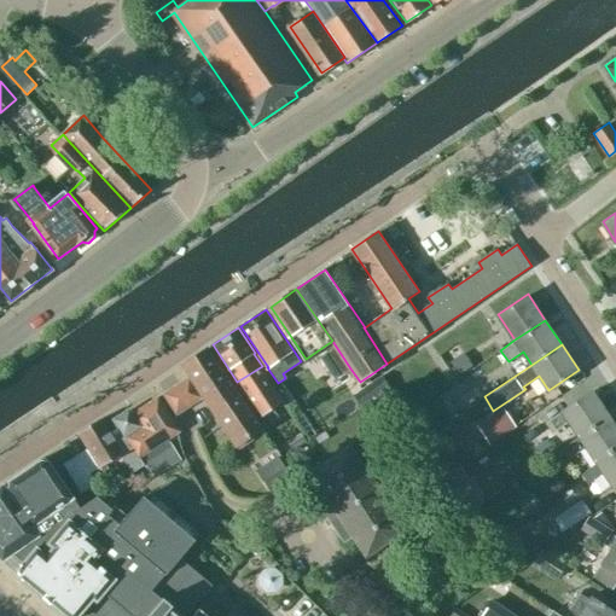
[(209,347),(182,365),(189,373),(205,399),(237,446),(263,428),(209,347)]
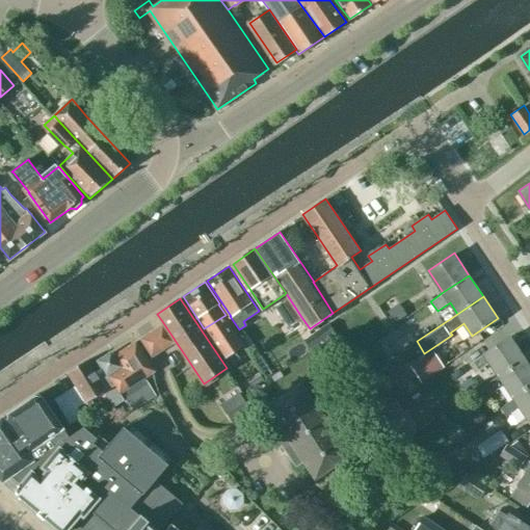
[(399,305),(391,310),(396,319),(405,313),(399,305)]
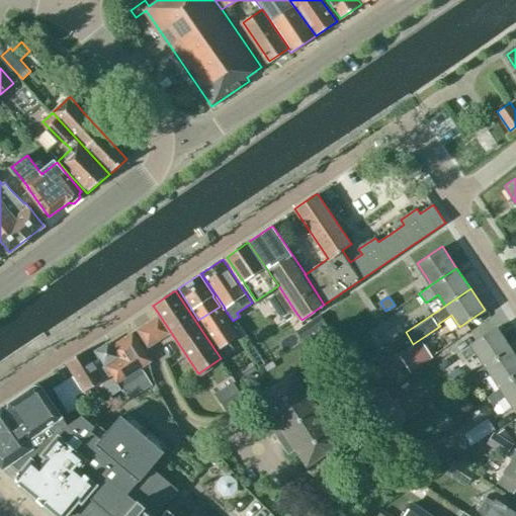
[(218,349),(239,336),(220,307),(198,320),(218,349)]
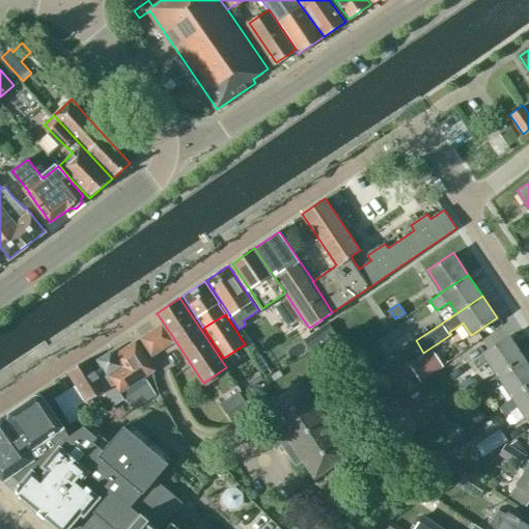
[(311,349),(336,333),(328,319),(303,336),(311,349)]
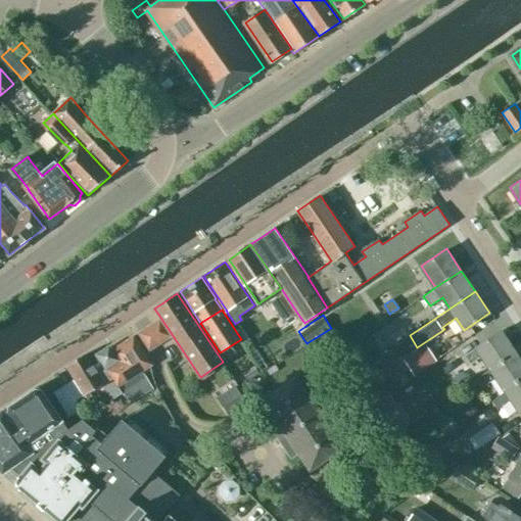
[(476,347),(466,354),(471,363),(482,356),(490,369),(504,361),(516,351),(502,330),(489,338),(476,347)]
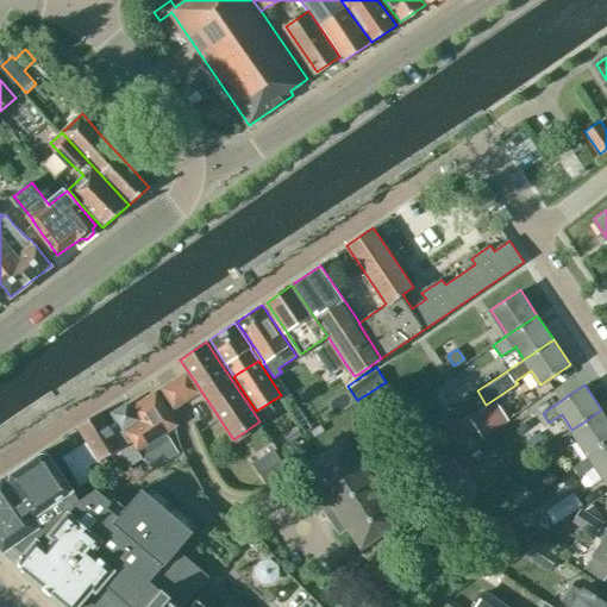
[(179,423),(157,390),(131,407),(138,418),(124,427),(138,449),(179,423)]
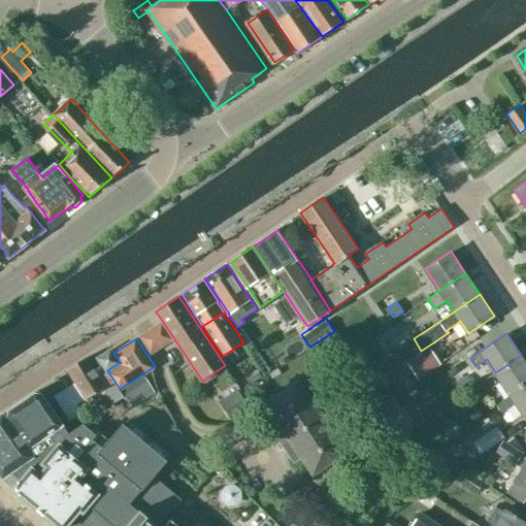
[(408,362),(419,377),(441,363),(431,348),(408,362)]
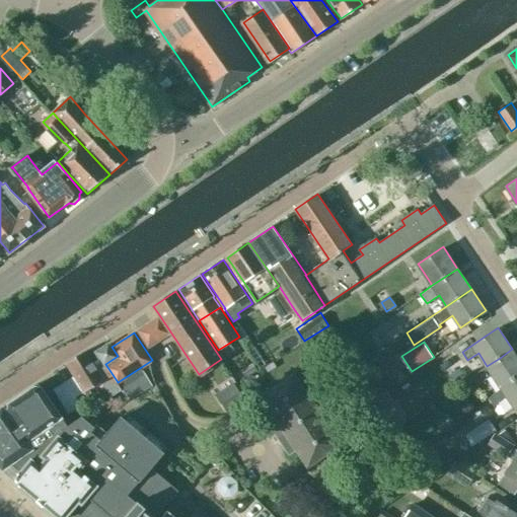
[(112,347),(109,344),(96,351),(103,360),(105,364),(118,356),(112,347)]
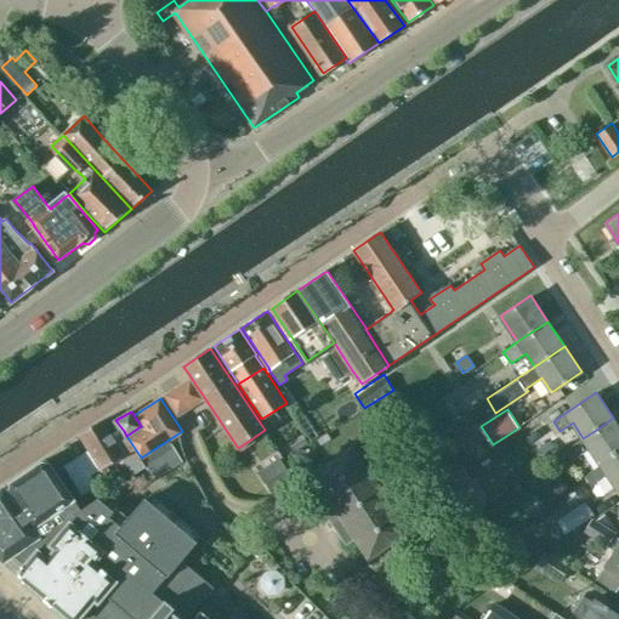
[(583,438),(566,450),(572,460),(590,449),(600,464),(618,450),(618,425),(613,418),(598,429),(583,438)]
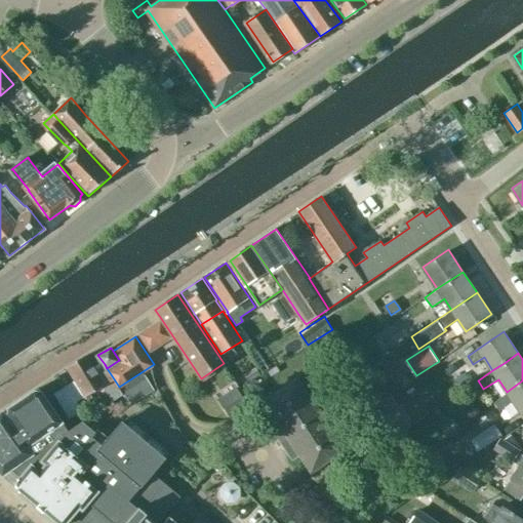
[(107,368),(105,364),(96,370),(87,354),(68,366),(76,380),(56,392),(55,393),(70,416),(82,409),(77,401),(86,396),(87,397),(93,405),(97,402),(91,394),(104,386),(113,401),(124,394),(119,387),(107,368)]
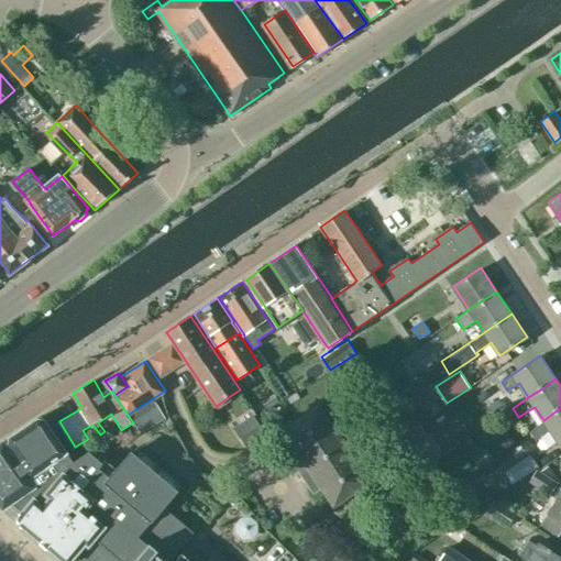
[(449,405),(458,417),(481,402),(472,389),(449,405)]
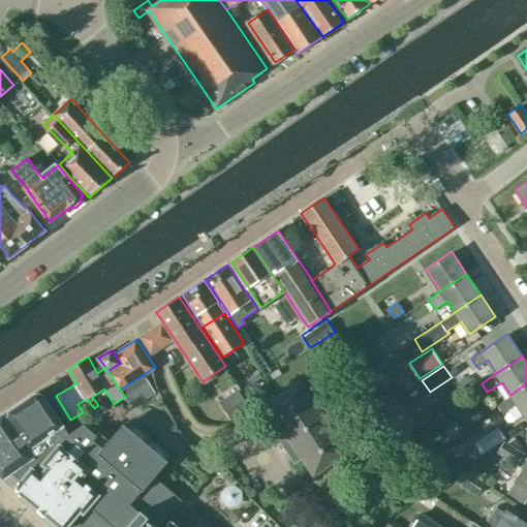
[(247,376),(251,384),(264,377),(258,369),(247,376)]
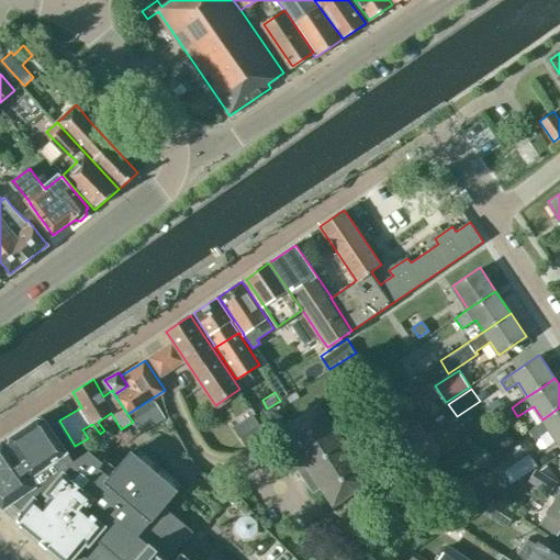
[(320,403),(282,427),(295,447),(288,451),(314,491),(322,485),(334,505),(371,480),(320,403)]
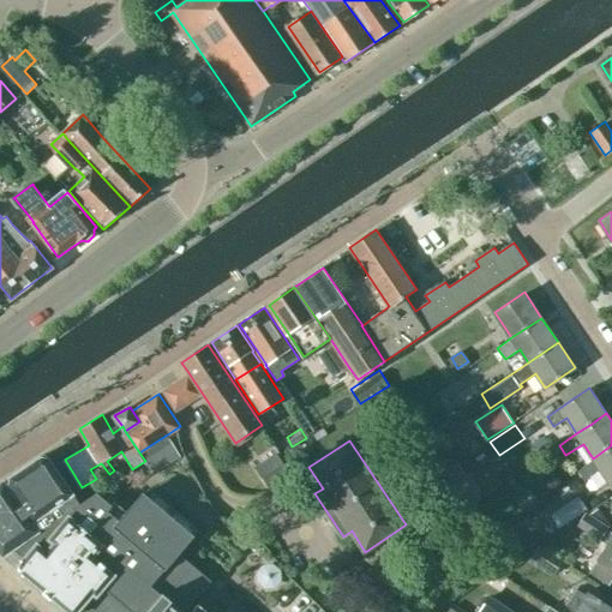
[(611,445),(593,459),(594,460),(580,469),(586,479),(601,469),(610,484),(611,483),(611,445)]
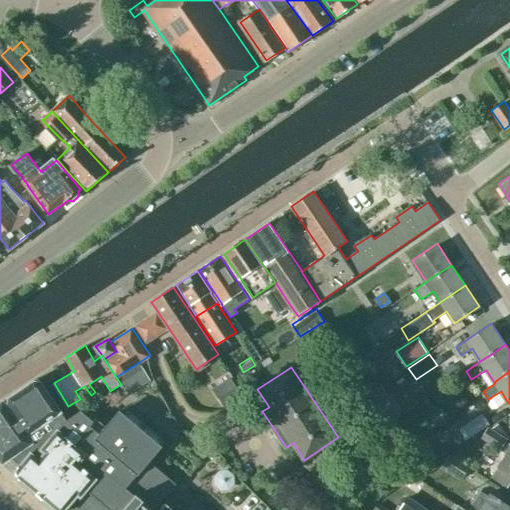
[(0,460),(3,464),(13,456),(20,464),(18,467),(17,470),(17,474),(18,476),(57,509),(64,509),(78,494),(90,504),(84,509),(154,509),(177,483),(150,461),(162,446),(120,410),(104,429),(81,410),(67,420),(38,377),(0,402),(0,460)]
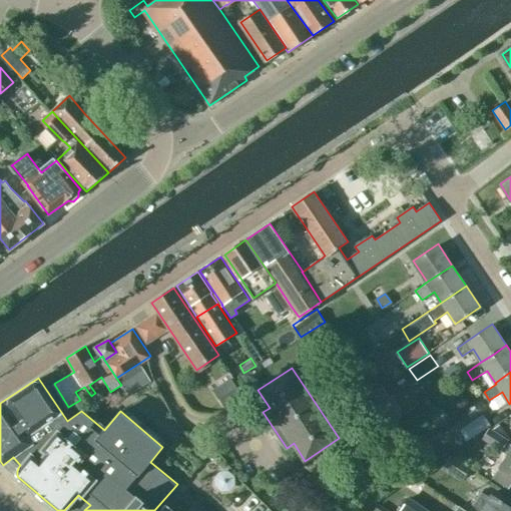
[(243,397),(230,378),(213,390),(226,409),(243,397)]
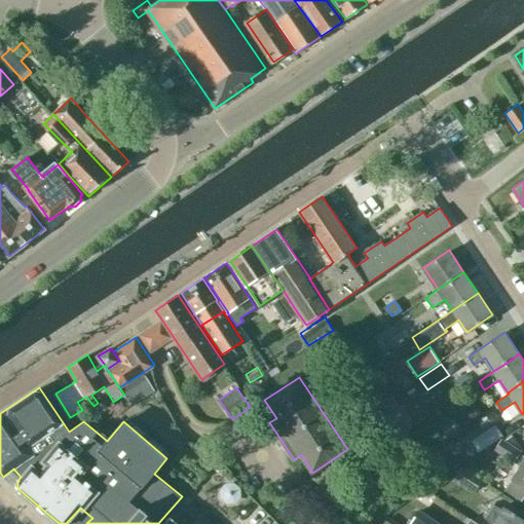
[(472,440),(480,451),(503,435),(496,423),(472,440)]
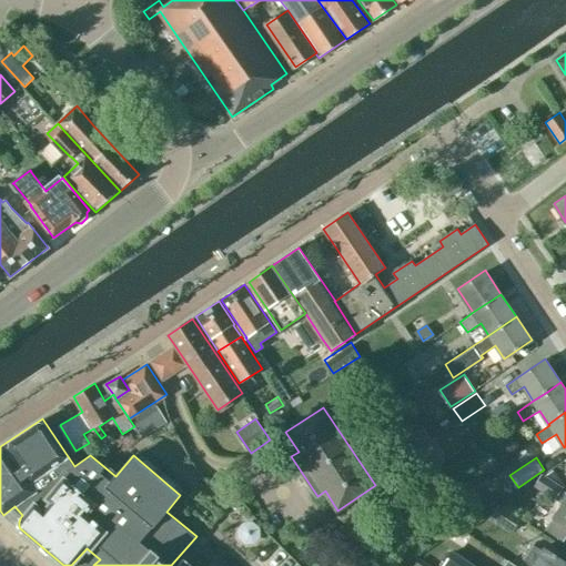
[(563,486),(565,484),(554,468),(546,475),(563,486)]
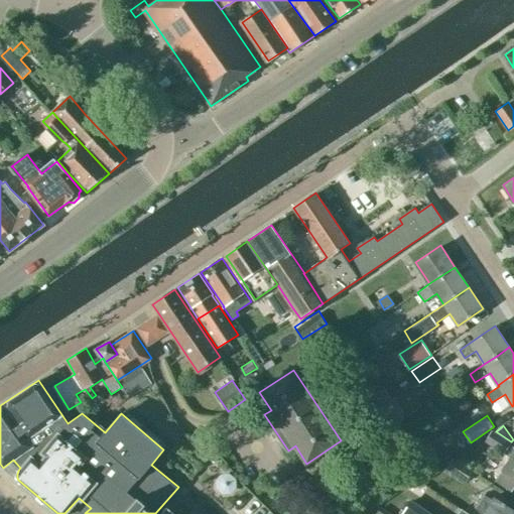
[(486,439),(494,444),(504,452),(507,448),(513,453),(495,479),(512,490),(513,488),(513,445),(510,443),(511,441),(496,431),(493,429),(486,439)]
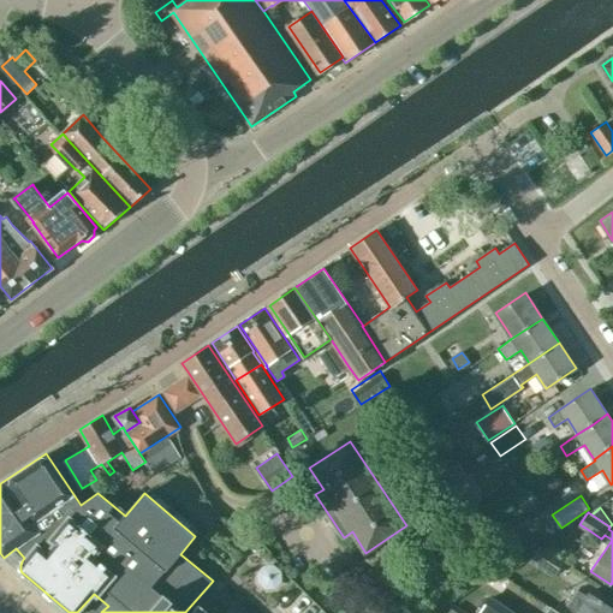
[(533,558),(555,573),(565,560),(541,545),(533,558)]
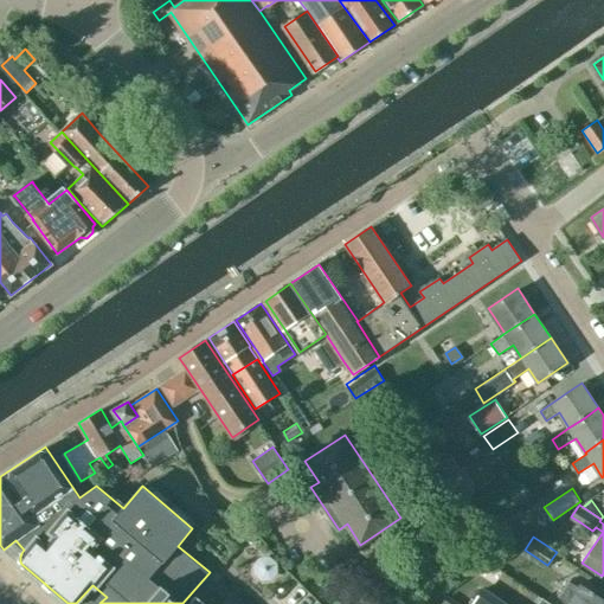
[(569,579),(558,595),(566,602),(565,603),(603,603),(603,598),(580,582),(578,585),(569,579)]
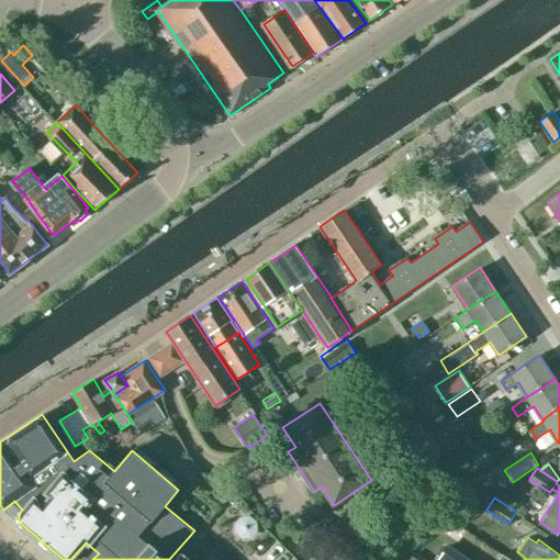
[(471,559),(448,545),(437,559),(513,559),(505,555),(501,559),(471,559)]
